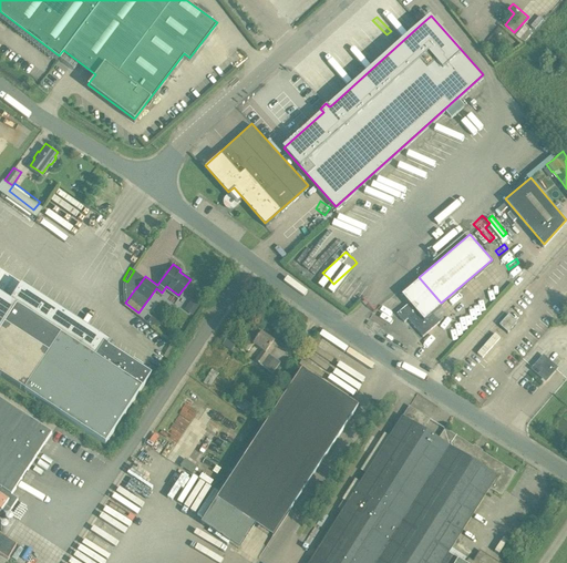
[(402,292),(406,297),(409,300),(397,310),(404,319),(408,316),(422,334),(440,319),(432,310),(441,303),(419,277),(402,292)]
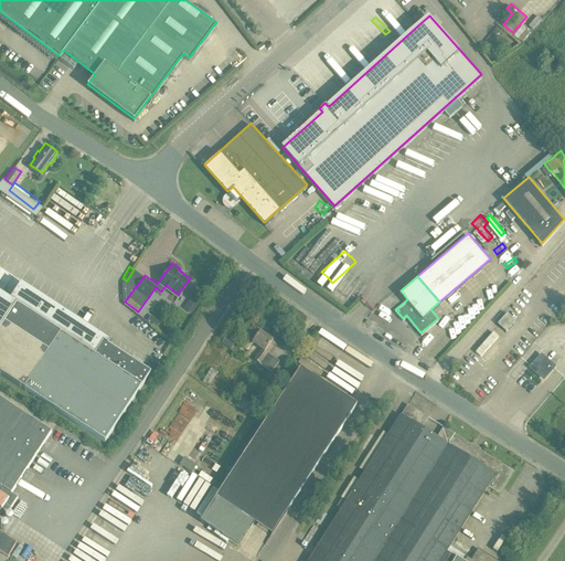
[(132,358),(106,340),(108,336),(109,336),(103,331),(103,332),(103,334),(28,285),(29,284),(29,283),(23,279),(22,281),(21,279),(10,297),(0,290),(0,370),(24,387),(105,440),(141,383),(150,369),(141,363),(142,361),(132,356),(132,357),(132,358)]
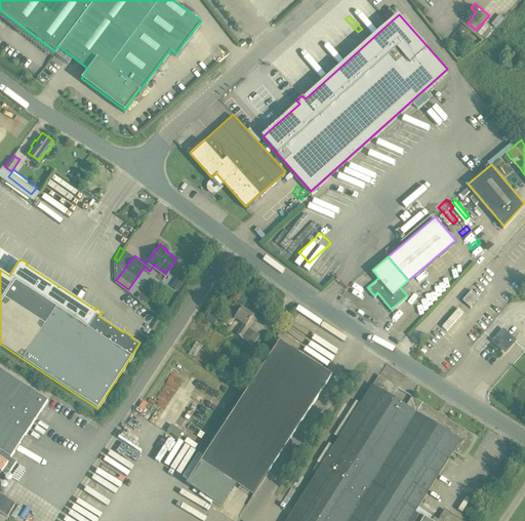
[(351,279),(348,283),(358,289),(361,284),(351,279)]
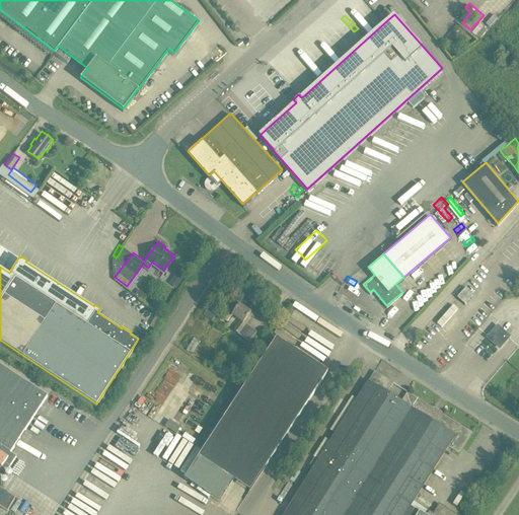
[(362,284),(358,288),(365,295),(369,292),(362,284)]
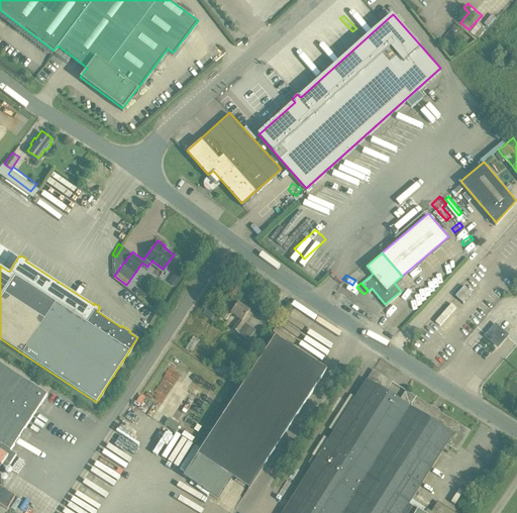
[(462,300),(472,290),(463,284),(455,293),(462,300)]
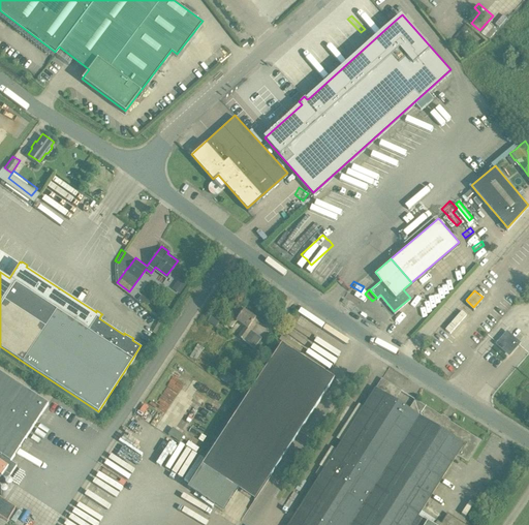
[(253,345),(261,335),(250,327),(255,320),(253,318),(255,315),(242,306),(243,305),(237,301),(223,319),(231,325),(237,317),(245,323),(238,334),(253,345)]
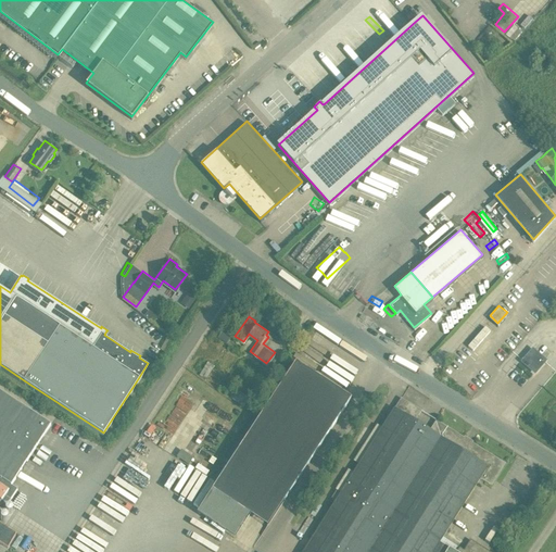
[(490,328),(485,324),(468,343),(472,348),(490,328)]
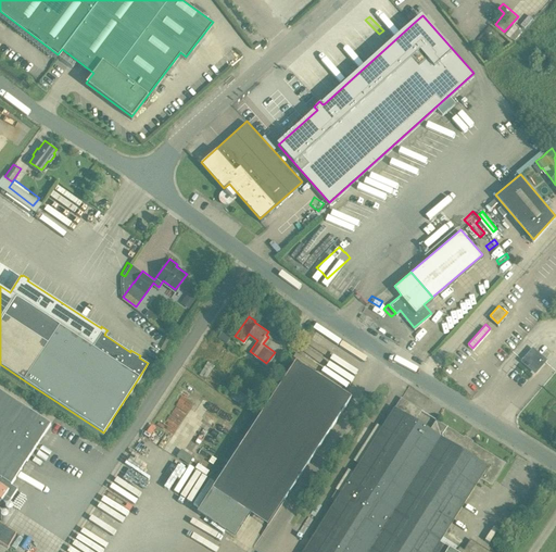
[(218,335),(227,340),(232,331),(223,326),(218,335)]
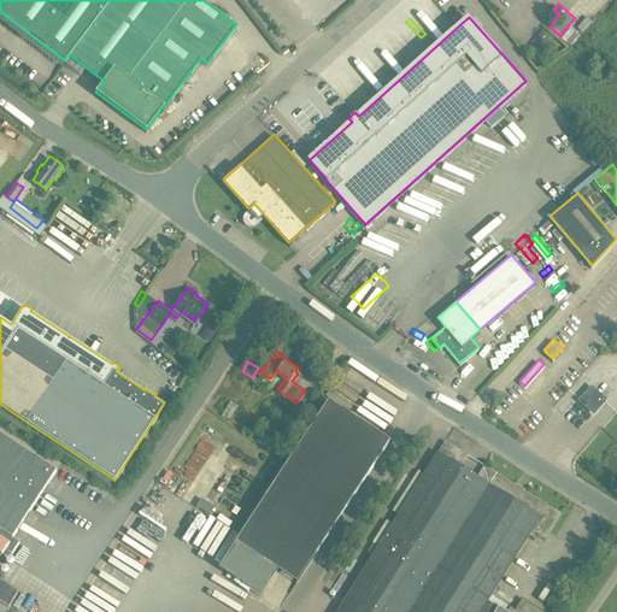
[(593,407),(603,396),(591,386),(587,390),(589,392),(583,399),(593,407)]
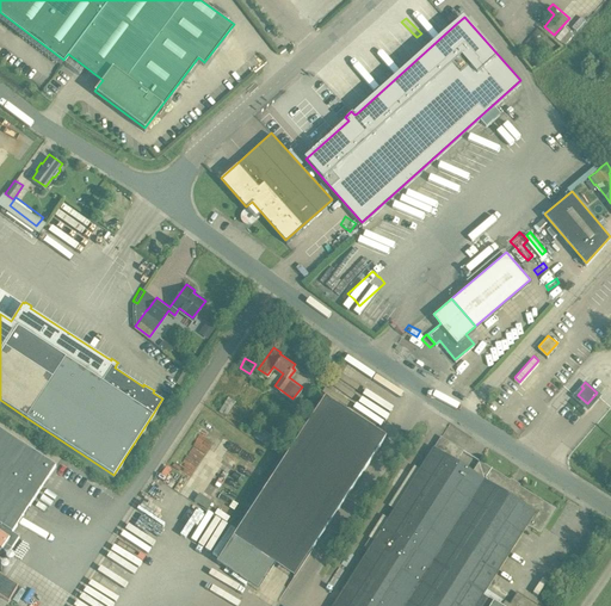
[(228,394),(218,409),(226,414),(235,399),(228,394)]
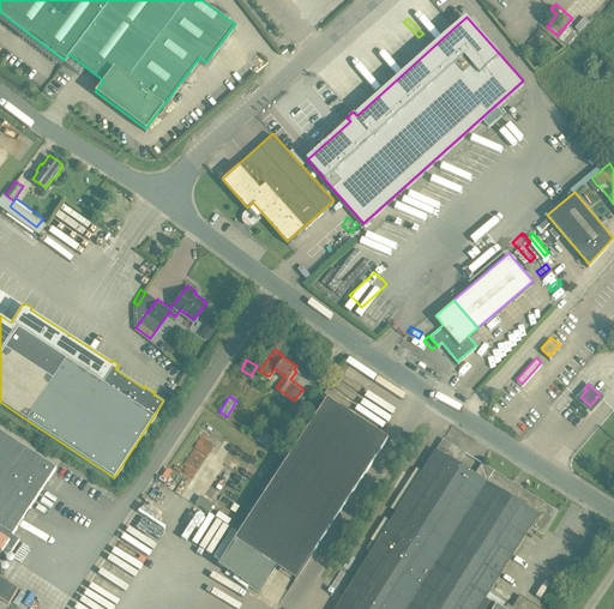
[(234,538),(216,565),(257,591),(275,565),(295,578),(387,436),(326,397),(234,538)]
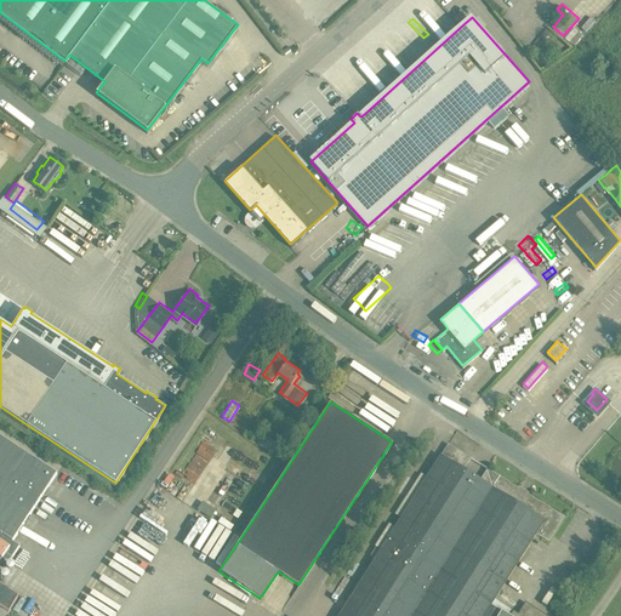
[(258,441),(272,451),(278,441),(266,432),(258,441)]
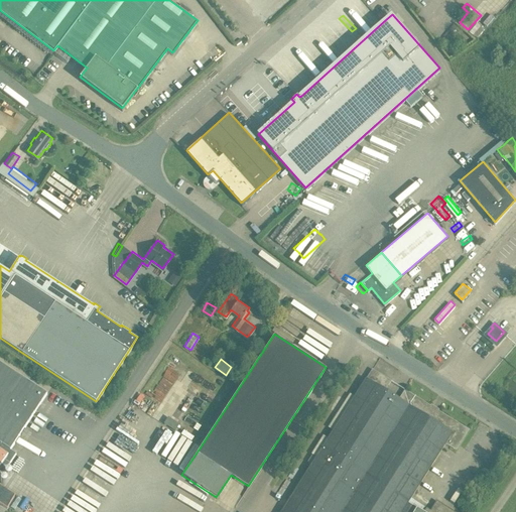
[(10,446),(46,391),(0,360),(0,500),(7,505),(14,493),(0,483),(0,475),(16,451),(10,446)]
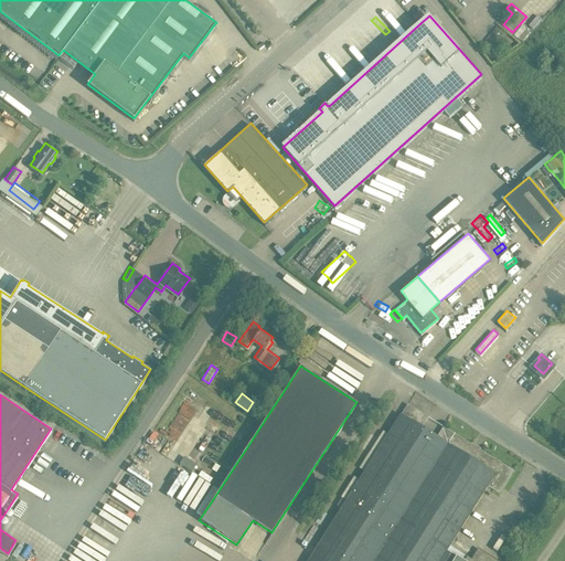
[(503,560),(478,544),(471,557),(465,558),(464,558),(447,548),(488,483),(496,488),(500,487),(511,469),(510,466),(443,423),(436,434),(420,425),(428,414),(407,401),(306,560),(509,560),(510,560),(509,560),(503,560)]
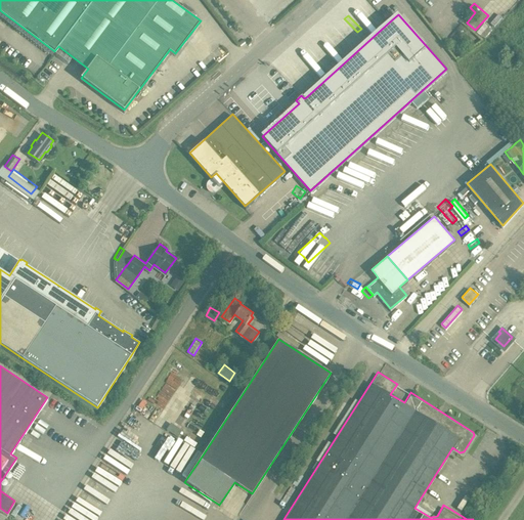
[(66,435),(71,426),(66,424),(61,432),(66,435)]
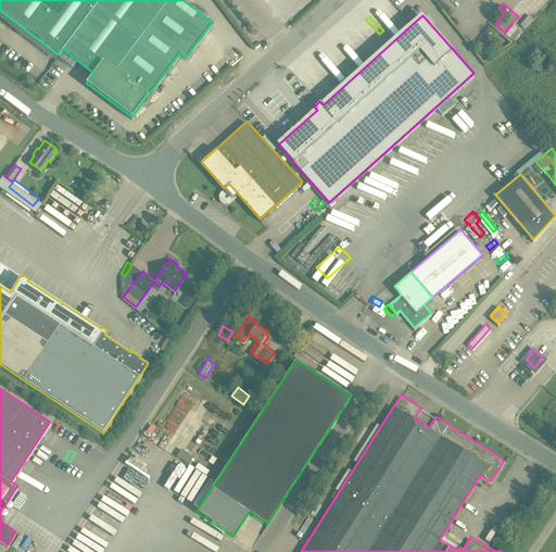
[(184,517),(180,522),(194,531),(198,526),(184,517)]
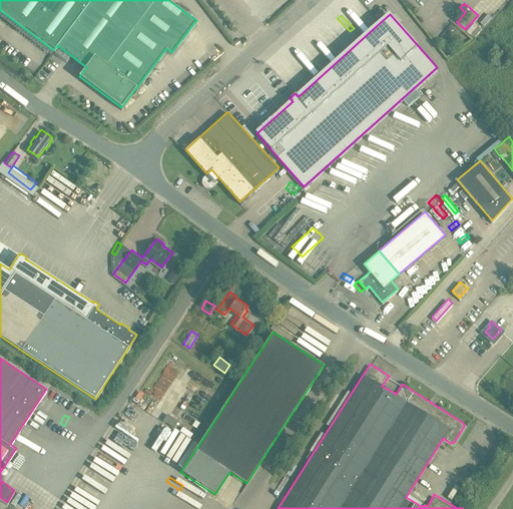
[(65,484),(71,489),(76,483),(71,478),(65,484)]
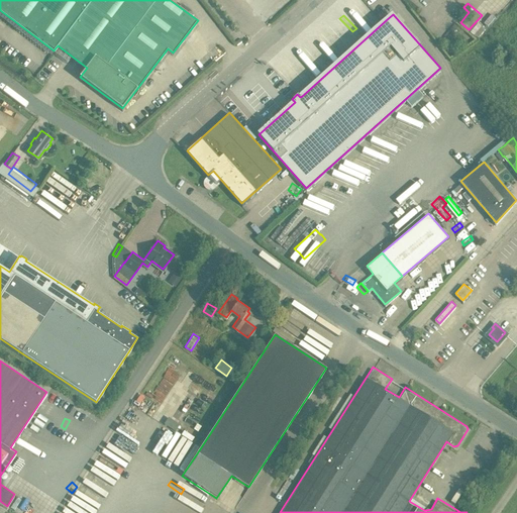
[(73,497),(70,504),(75,507),(78,500),(73,497)]
